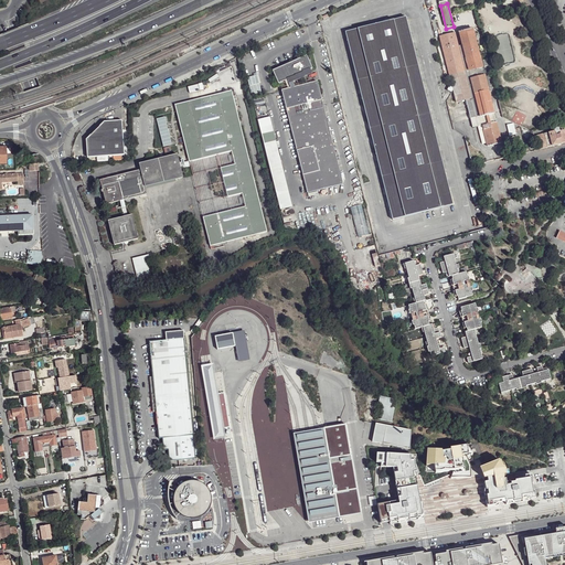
[(407,19),(347,33),(392,219),(404,216),(405,222),(418,219),(417,214),(454,205),(407,19)]
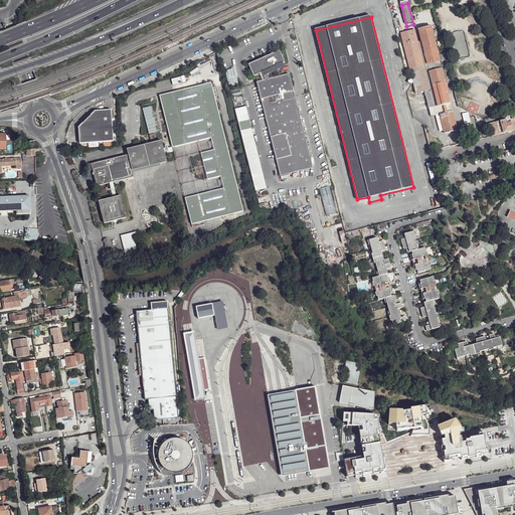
[(415,32),(401,35),(410,70),(406,70),(406,72),(406,73),(409,76),(411,73),(412,76),(408,82),(412,86),(413,82),(416,95),(425,93),(430,110),(438,107),(438,108),(451,105),(446,84),(439,56),(432,28),(419,31),(422,42),(418,44),(415,32)]
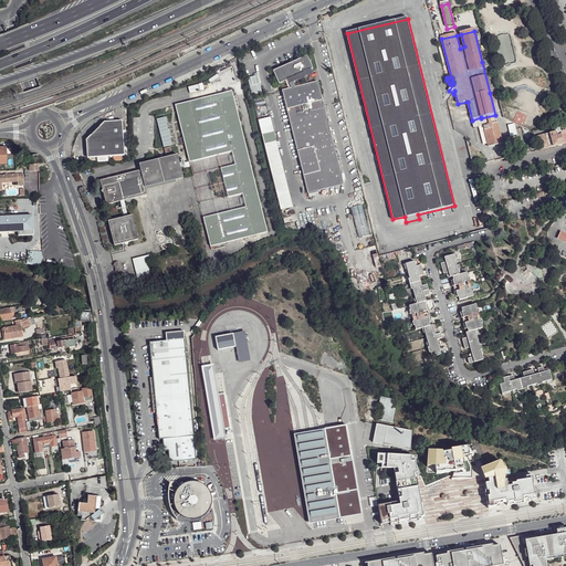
[(306,55),(272,71),(279,84),(287,80),(289,82),(304,75),(303,73),(313,69),(306,55)]
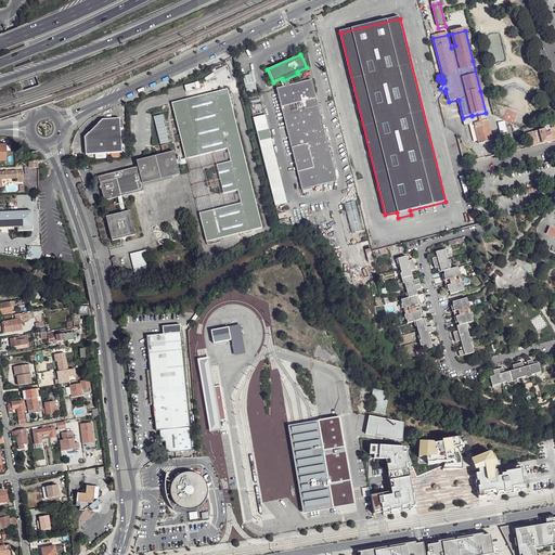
[(479,60),(473,61),(480,91),(487,90),(479,60)]
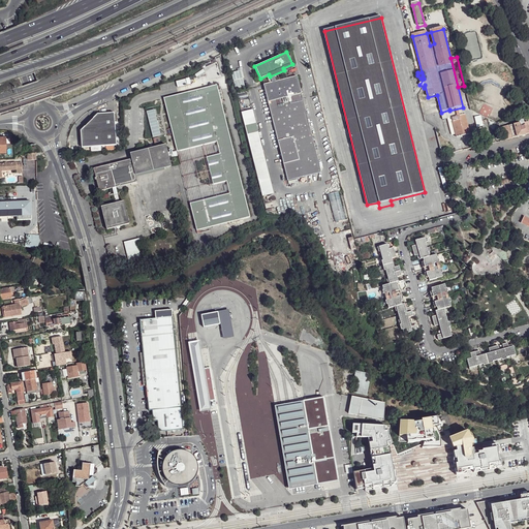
[(217,62),(195,75),(196,78),(219,64),(217,62)]
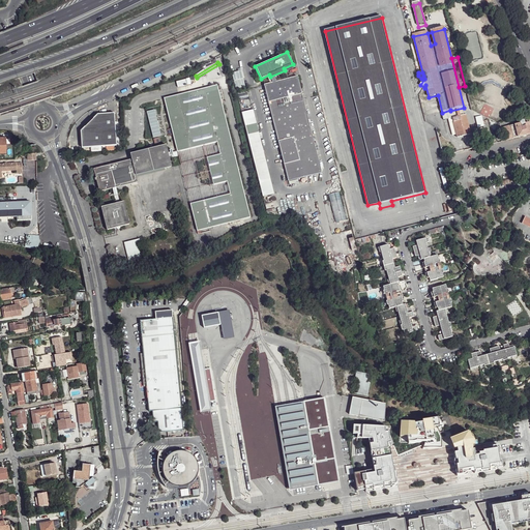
[(264,85),(288,181),(321,173),(297,77),(264,85)]
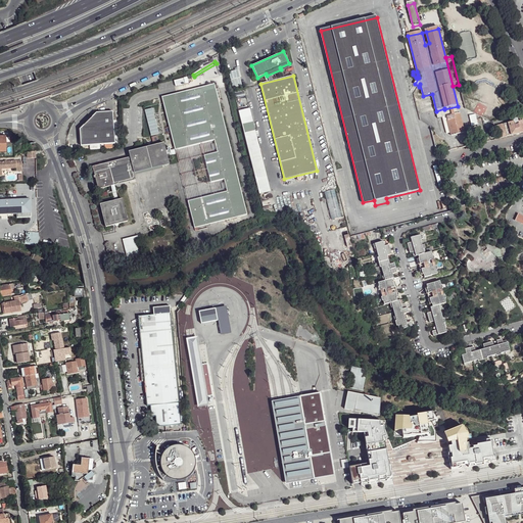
[(193,228),(245,216),(218,99),(221,99),(219,89),(216,90),(215,86),(162,97),(174,148),(174,150),(212,141),(217,152),(203,156),(209,183),(223,180),(226,192),(187,201),(193,228)]
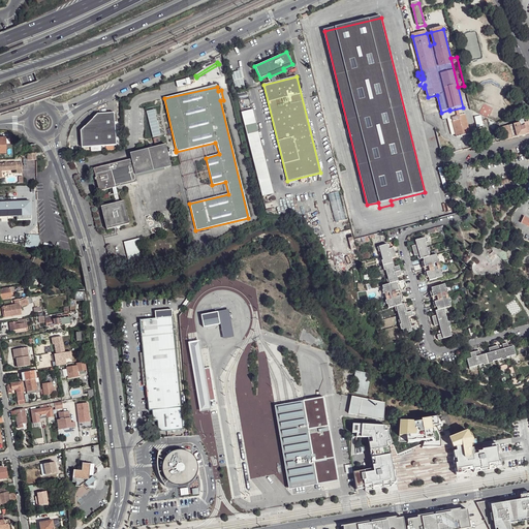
[(449,110),(441,113),(443,121),(452,118),(452,117),(464,114),(463,107),(449,111),(449,110)]
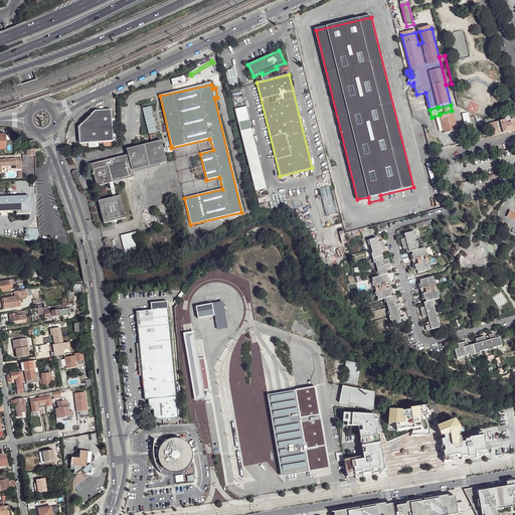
[(150,106),(142,108),(148,134),(156,132),(150,106)]
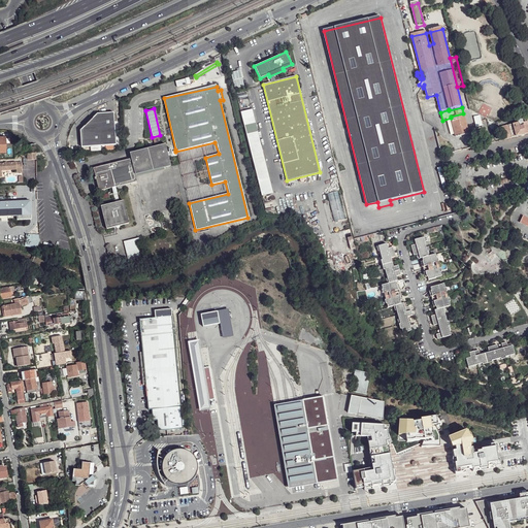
[(240,112),(243,126),(255,123),(252,109),(240,112)]
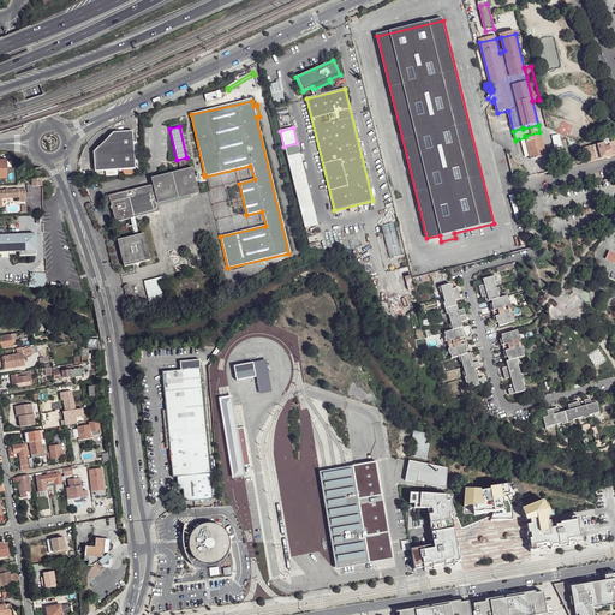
[(113,132),(94,151),(95,171),(135,168),(132,131),(113,132)]
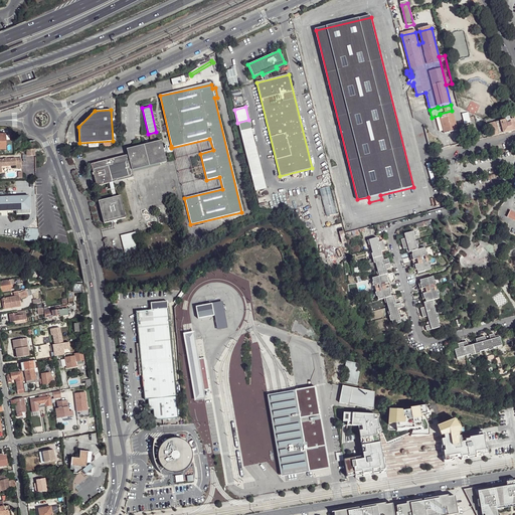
[(452,111),(440,114),(440,115),(446,134),(457,131),(452,111)]
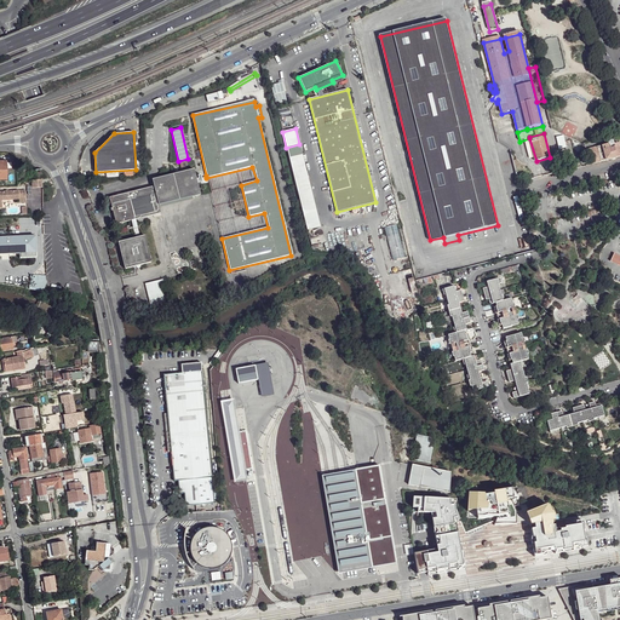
[(607,144),(590,149),(593,164),(619,156),(619,149),(619,144),(614,145),(613,142),(607,143),(607,144)]
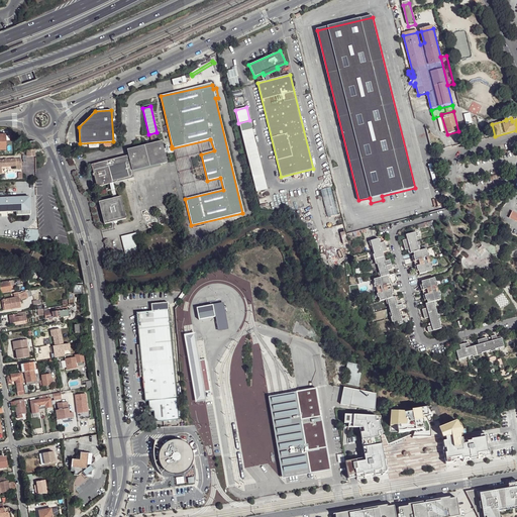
[(267,189),(249,120),(238,123),(255,192),(267,189)]
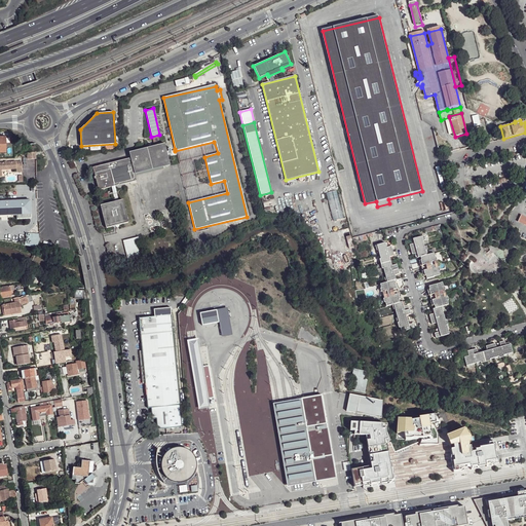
[(128,152),(129,158),(134,174),(168,165),(166,157),(166,152),(165,150),(164,145),(128,152)]
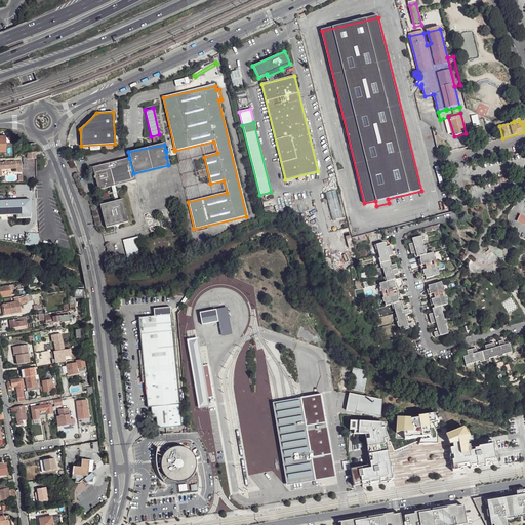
[(129,158),(91,166),(96,189),(134,180),(133,173),(129,158)]
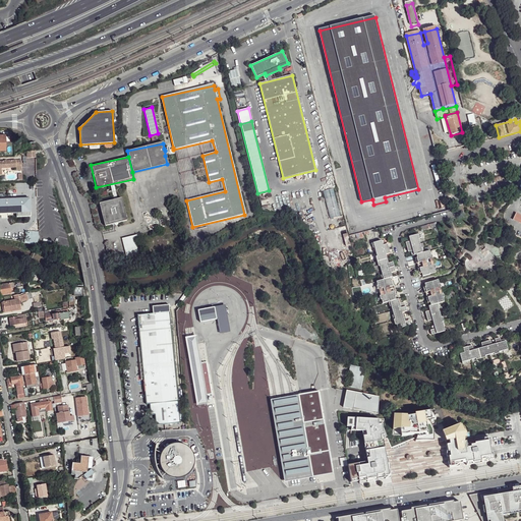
[(0,161),(0,175),(3,175),(2,169),(17,168),(17,170),(22,170),(22,161),(0,161)]
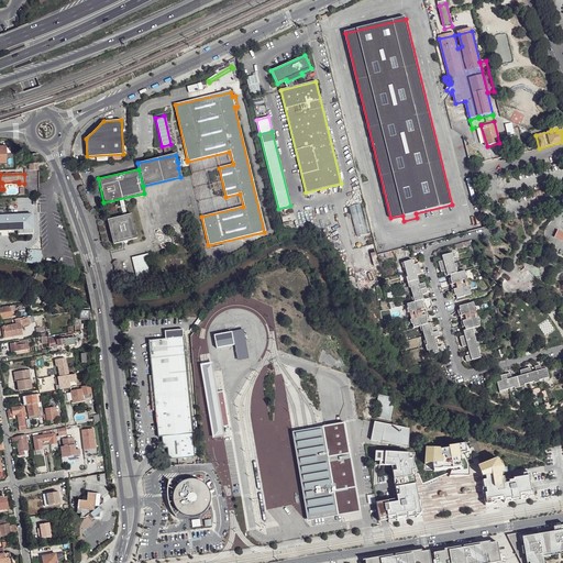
[(356,235),(367,233),(360,202),(348,206),(356,235)]
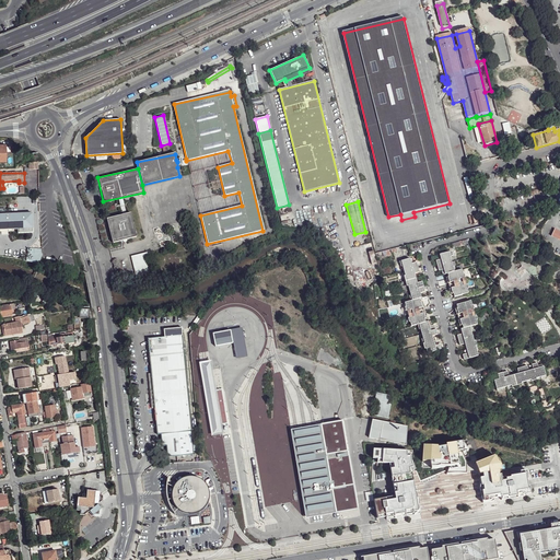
[(129,212),(105,218),(111,242),(135,236),(129,212)]
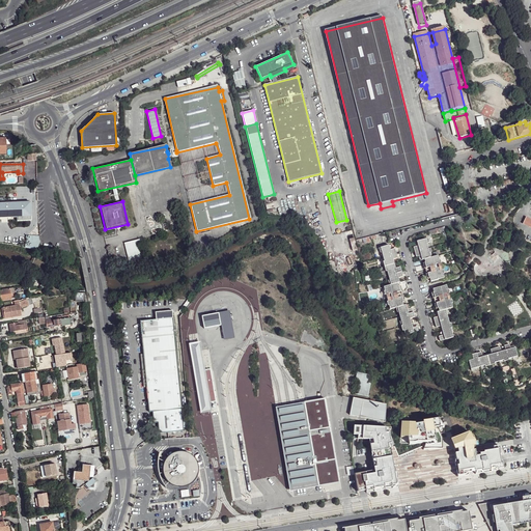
[(426,240),(418,242),(419,246),(417,247),(414,248),(416,257),(420,256),(421,256),(422,260),(425,260),(425,263),(424,263),(425,270),(424,270),(425,274),(427,279),(429,279),(430,282),(444,279),(443,275),(443,272),(441,264),(440,260),(439,257),(434,258),(430,258),(429,254),(427,245),(426,240)]
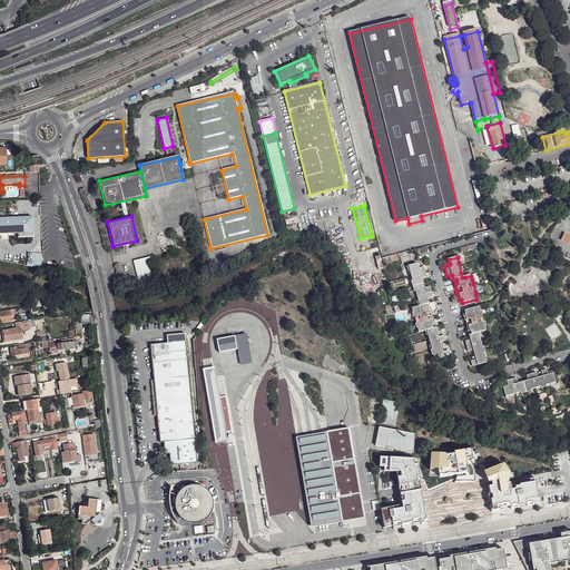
[(150,258),(134,262),(138,282),(155,277),(150,258)]
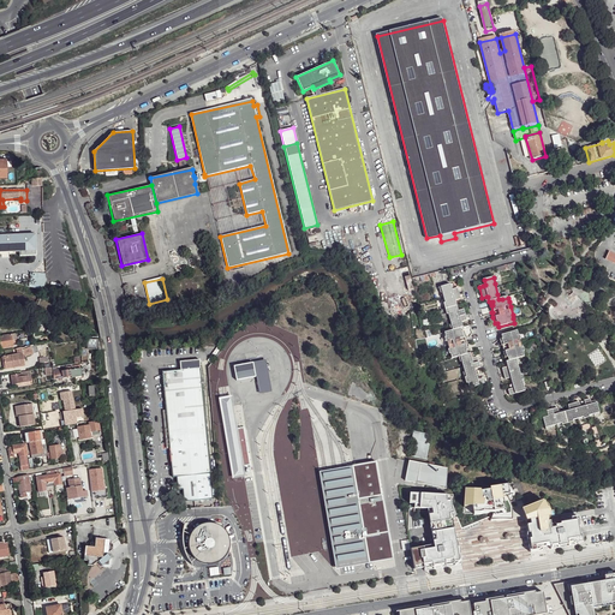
[(451,285),(440,287),(442,293),(445,304),(448,314),(451,326),(452,332),(451,332),(443,333),(445,338),(446,342),(448,351),(449,354),(451,359),(458,358),(460,357),(461,363),(464,372),(466,383),(469,389),(484,386),(482,380),(478,380),(477,381),(475,370),(476,370),(479,369),(477,358),(473,358),(471,359),(470,353),(466,354),(465,351),(464,345),(465,345),(464,338),(461,338),(460,332),(460,328),(463,328),(461,322),(464,322),(466,321),(464,310),(459,311),(458,311),(455,300),(457,300),(460,299),(458,288),(454,290),(452,290),(451,285)]
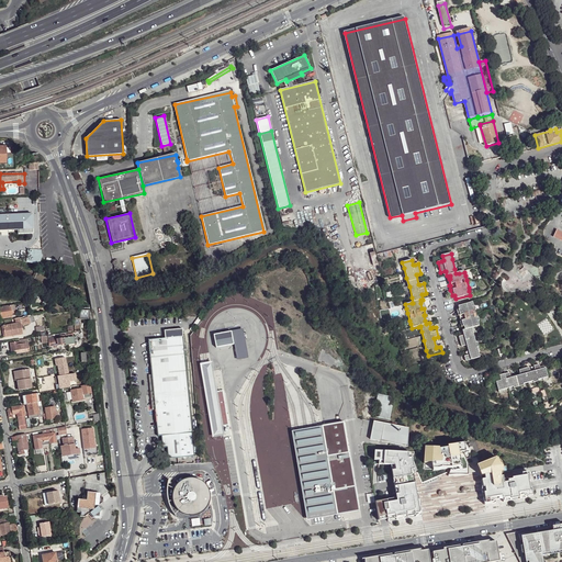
[(523,280),(532,271),(524,262),(514,271),(523,280)]
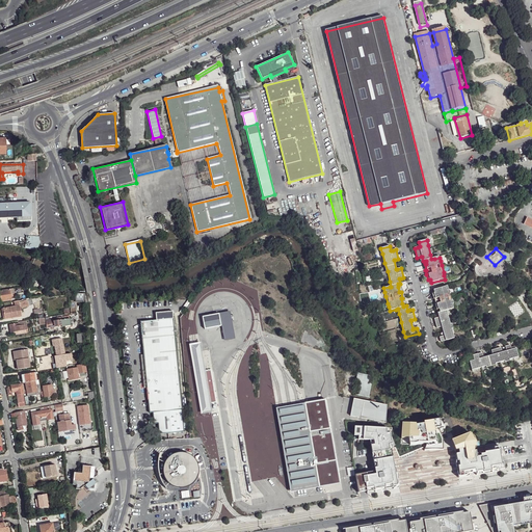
[(447,287),(434,290),(434,293),(436,298),(434,299),(435,304),(436,304),(437,309),(439,309),(440,313),(437,313),(439,318),(436,318),(433,319),(436,328),(440,328),(442,327),(444,337),(442,337),(439,338),(441,343),(453,340),(452,335),(449,325),(447,316),(446,311),(447,311),(453,310),(452,306),(451,301),(449,295),(448,291),(447,287)]
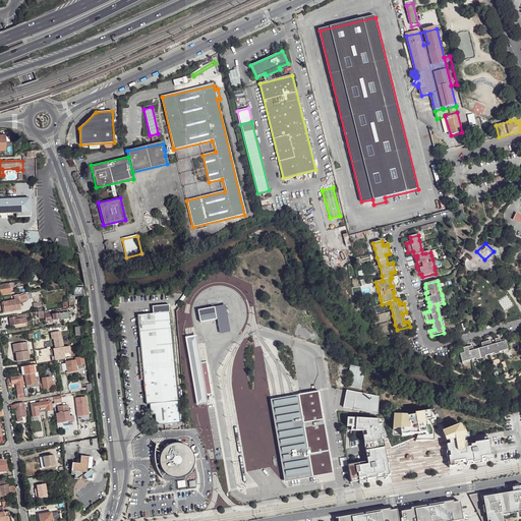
[(9,285),(0,285),(0,289),(1,295),(11,294),(10,289),(9,285)]
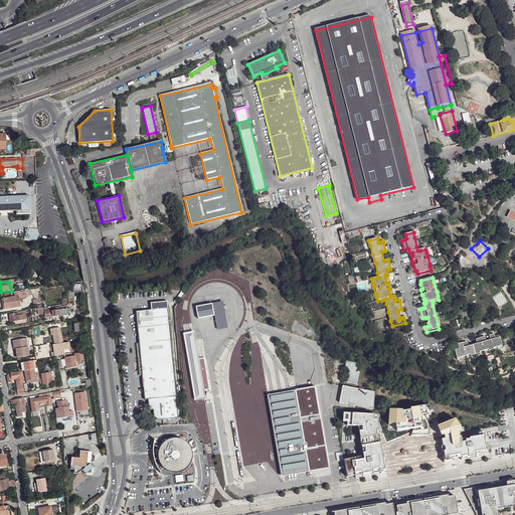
[(31,289),(13,293),(14,298),(3,299),(5,309),(21,307),(19,297),(27,295),(28,294),(28,296),(32,296),(31,289)]
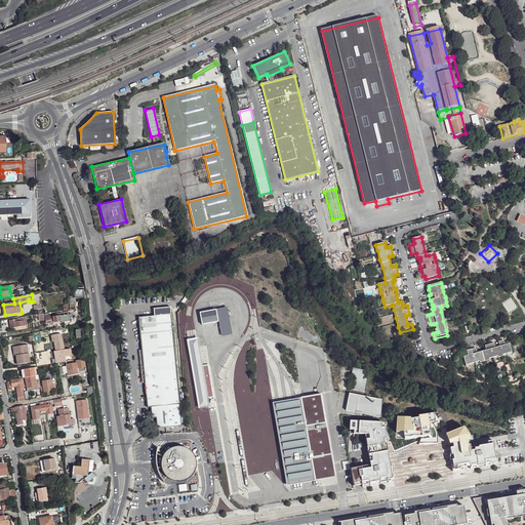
[(227,308),(225,309),(230,333),(221,335),(223,336),(231,334),(227,308)]
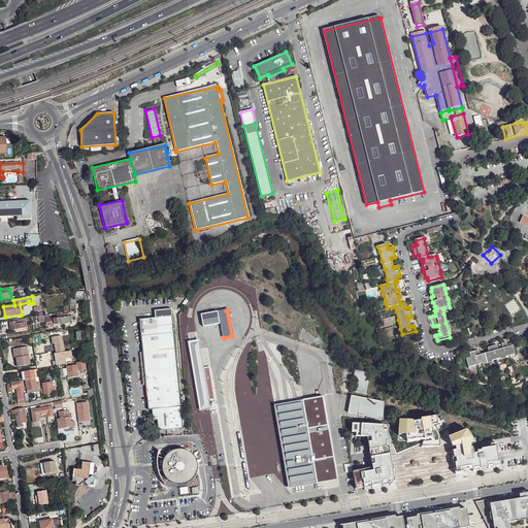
[(226,310),(219,311),(223,337),(231,335),(226,310)]
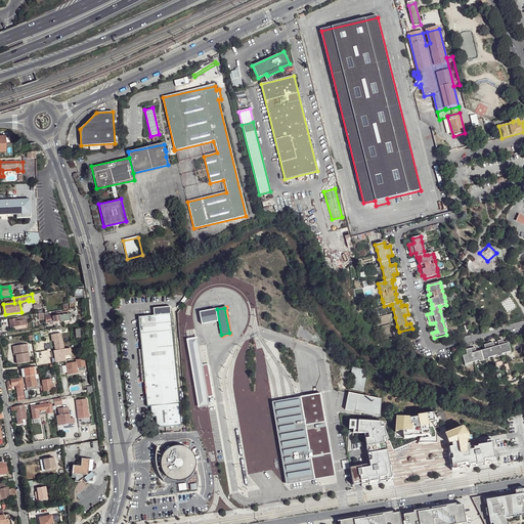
[(216,309),(200,312),(202,323),(218,321),(216,309)]
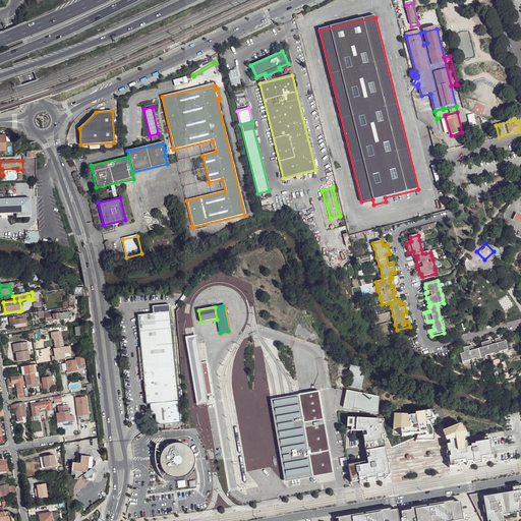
[(67,309),(45,312),(46,321),(64,317),(68,316),(67,309)]
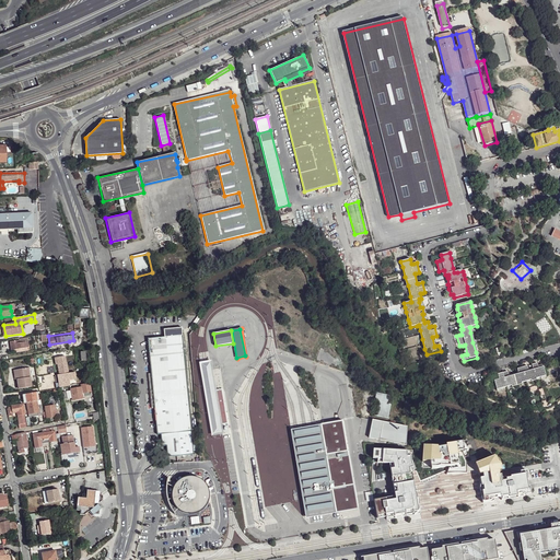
[(183,336),(149,338),(159,430),(159,434),(179,432),(183,455),(197,454),(183,336)]
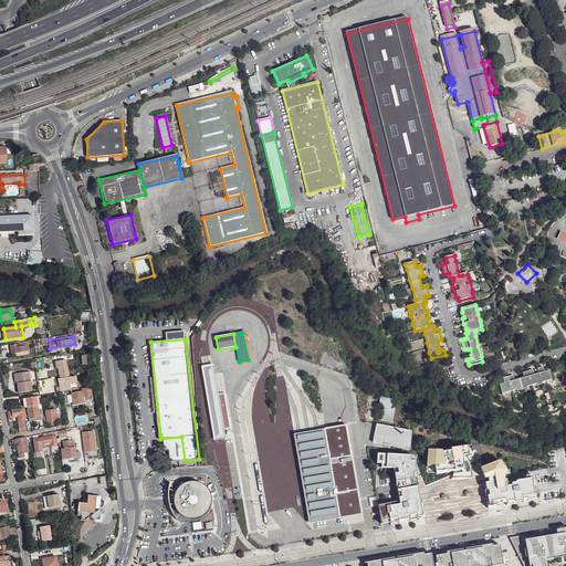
[(28,342),(19,343),(19,344),(9,346),(10,354),(29,350),(28,342)]
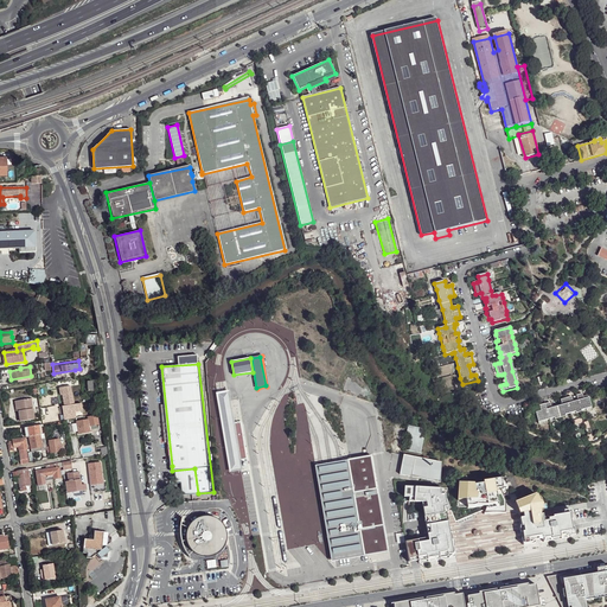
[(224,394),(218,395),(231,472),(236,471),(242,470),(241,461),(234,423),(229,393),(224,394)]
